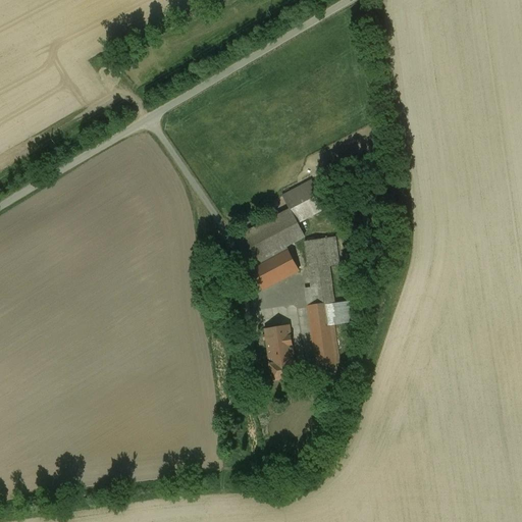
[(312,180),(282,196),(290,210),(291,210),(319,195),(312,180)]
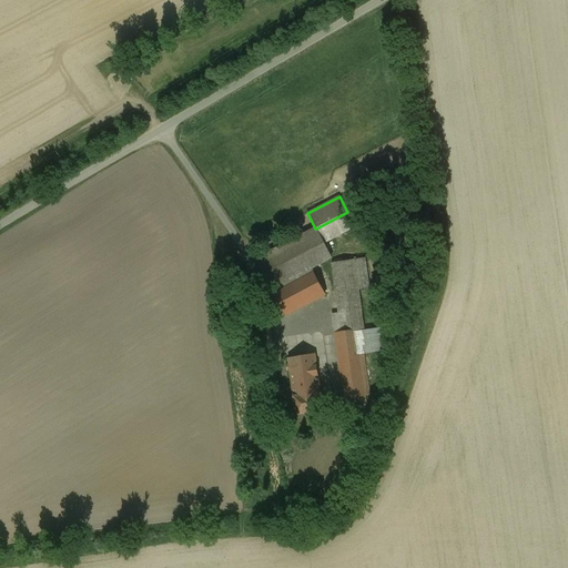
[(315,229),(256,260),(274,292),(314,272),(312,269),(332,257),(316,229),(315,229)]
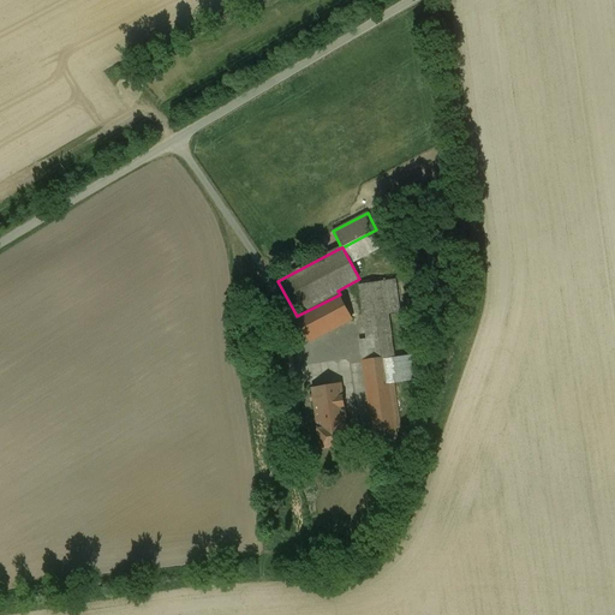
[(395,280),(359,286),(365,328),(368,339),(360,340),(363,362),(389,358),(394,357),(388,315),(400,312),(395,280)]
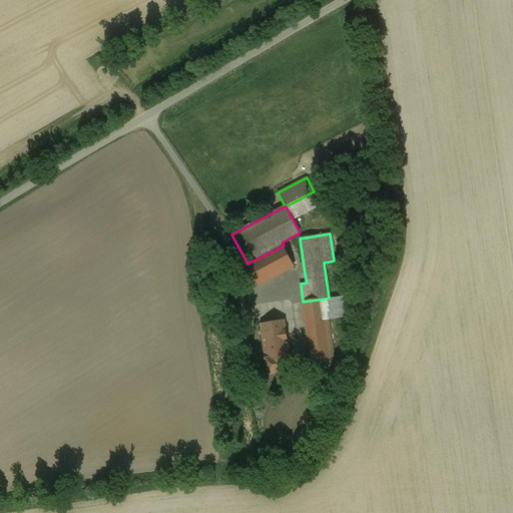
[(284,245),(247,264),(259,285),(294,266),(284,245)]
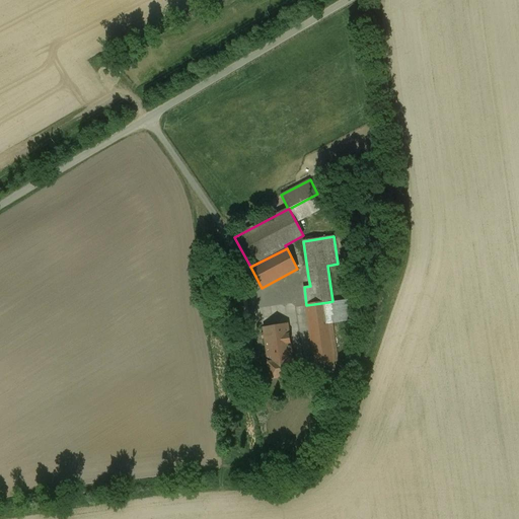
[(243,302),(235,303),(237,318),(245,316),(243,302)]
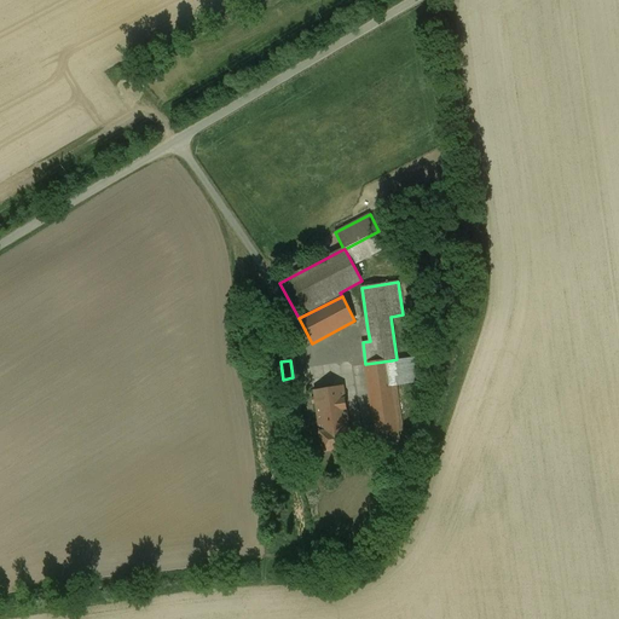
[(392,360),(365,364),(376,434),(403,431),(392,360)]
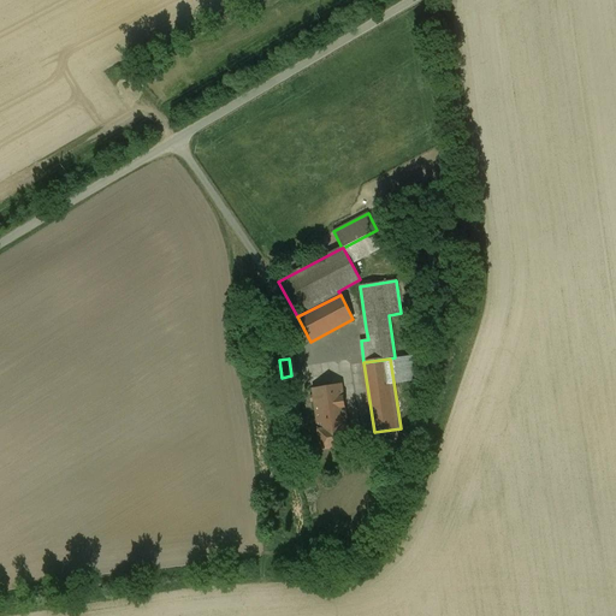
[(342,385),(314,390),(323,449),(350,445),(342,385)]
